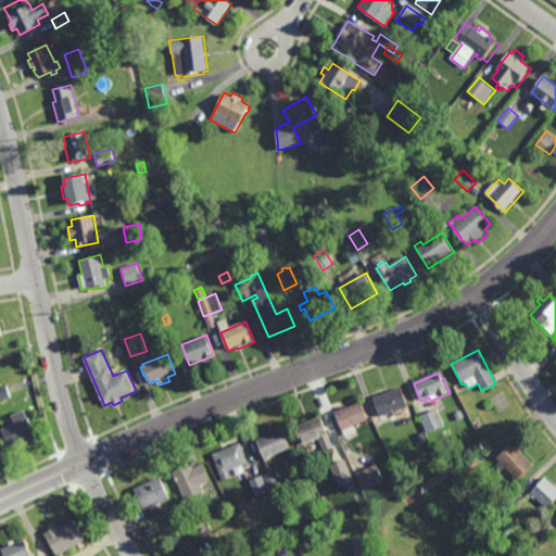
[(381,421),(373,397),(401,387),(408,406),(386,415),(387,419),(381,421)]
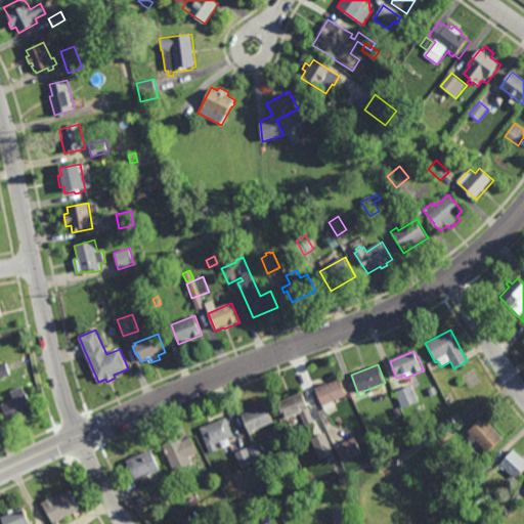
[(0,378),(0,367),(6,365),(9,376),(0,378)]
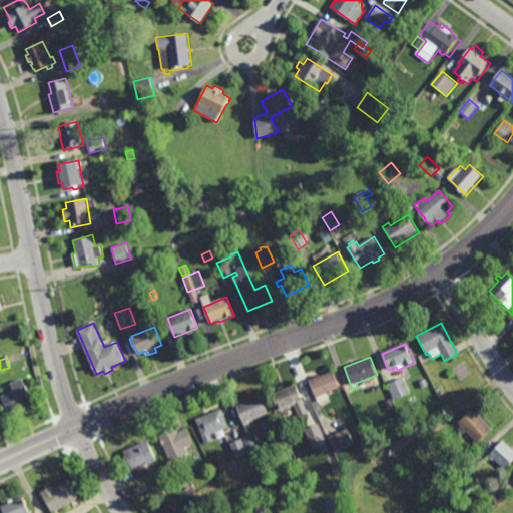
[(340,387),(316,397),(308,379),(320,374),(320,375),(333,370),(340,387)]
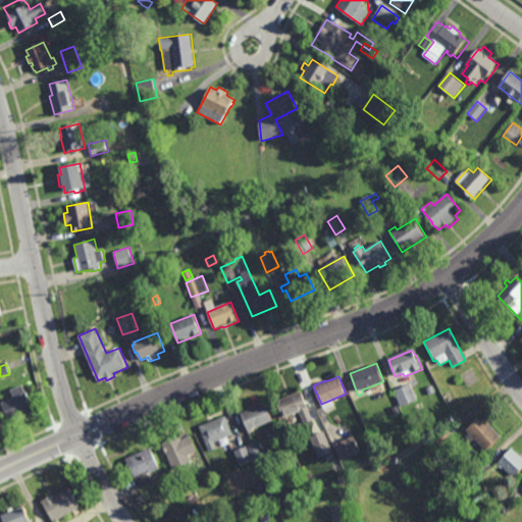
[(402,406),(394,390),(410,382),(418,398),(402,406)]
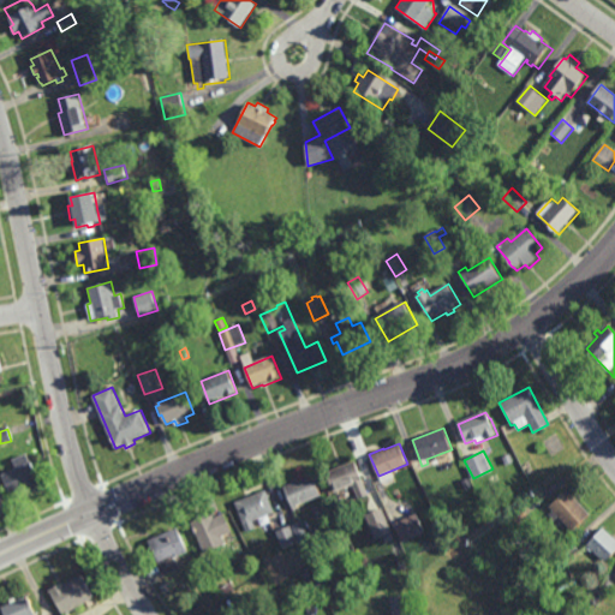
[(42,485),(12,500),(1,476),(4,475),(1,469),(11,464),(12,467),(15,466),(12,460),(27,453),(42,485)]
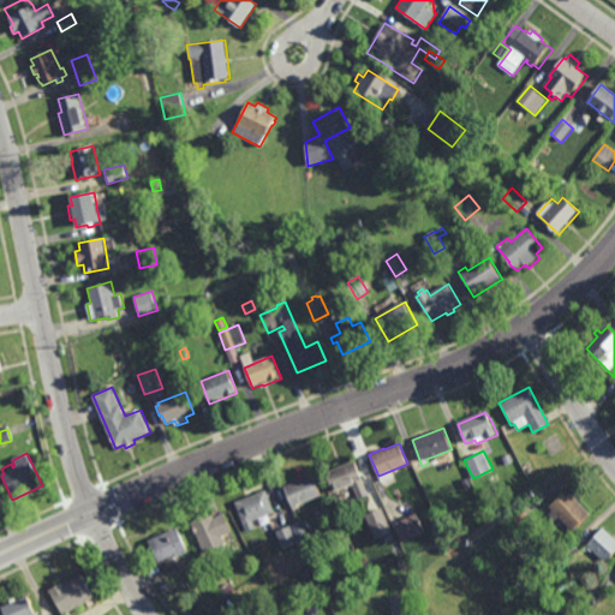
[(506,465),(502,458),(511,454),(513,463),(506,465)]
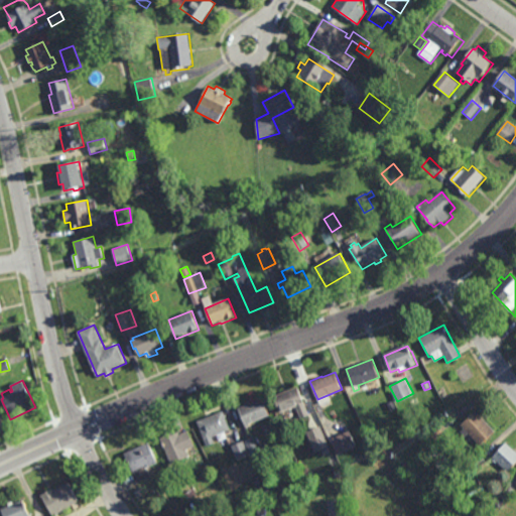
[(309,415),(300,419),(295,406),(280,412),(273,395),(297,386),(309,415)]
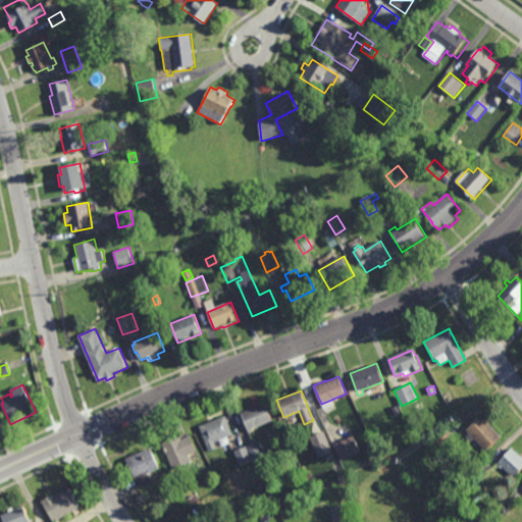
[(273,419),(253,427),(255,430),(249,432),(241,413),(247,410),(246,408),(252,406),(253,408),(266,403),(273,419)]
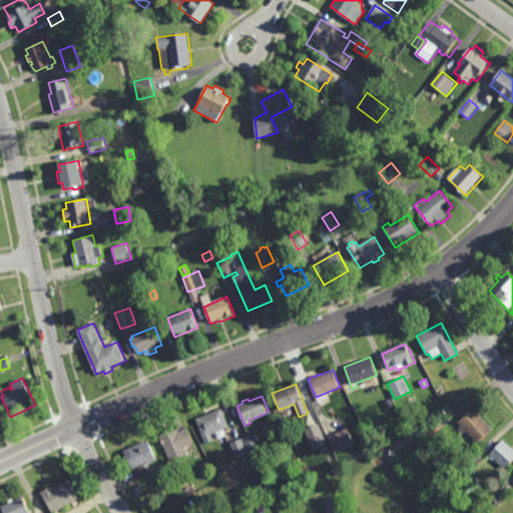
[(205,444),(195,419),(221,408),(229,428),(210,435),(213,441),(205,444)]
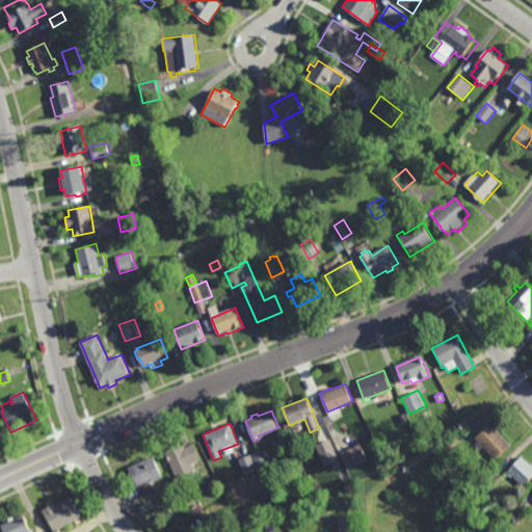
[(495,459),(483,447),(479,450),(475,445),(479,441),(476,437),(493,423),(511,445),(495,459)]
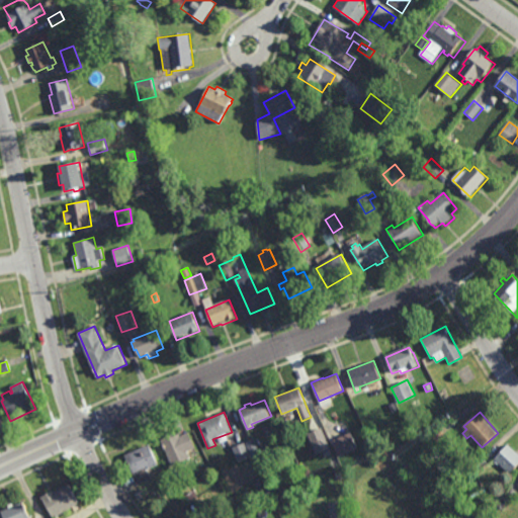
[(332,454),(325,457),(323,451),(316,453),(308,432),(322,426),(331,448),(330,448),(332,454)]
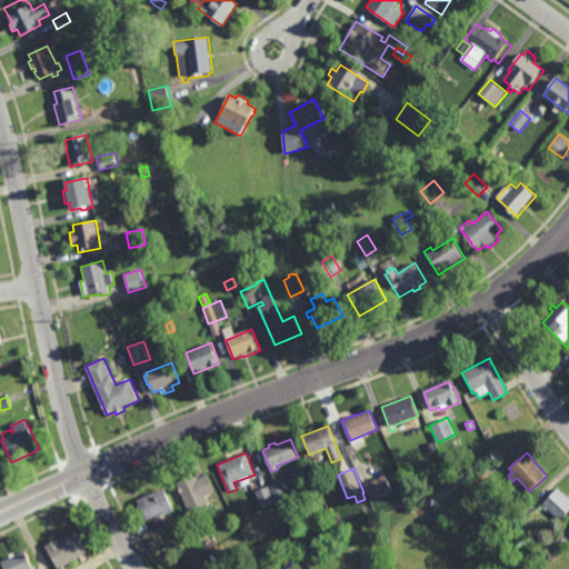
[(478,488),(470,479),(483,469),(490,478),(478,488)]
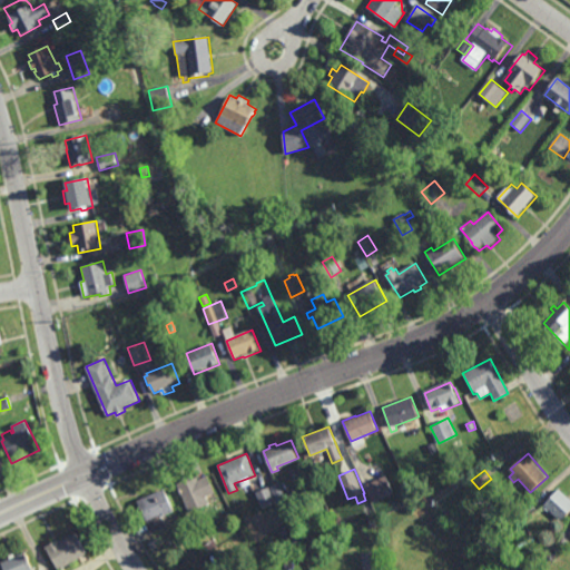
[(374,502),(365,484),(386,474),(394,493),(374,502)]
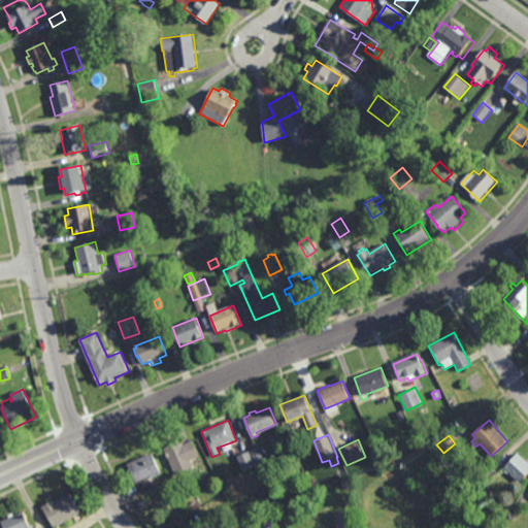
[(199,457),(192,460),(194,467),(176,475),(164,448),(173,443),(174,446),(184,441),(185,443),(192,440),(199,457)]
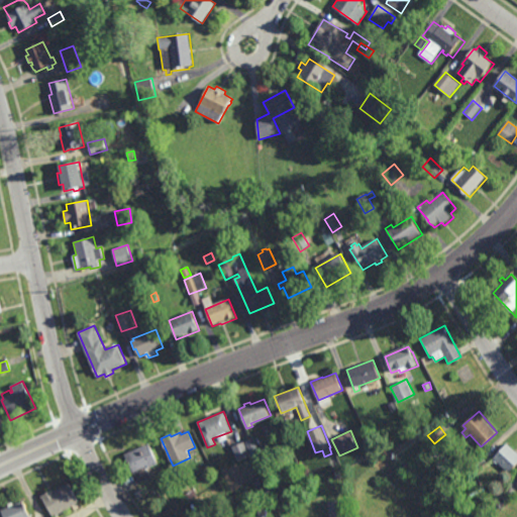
[(251,458),(244,442),(253,438),(261,454),(251,458)]
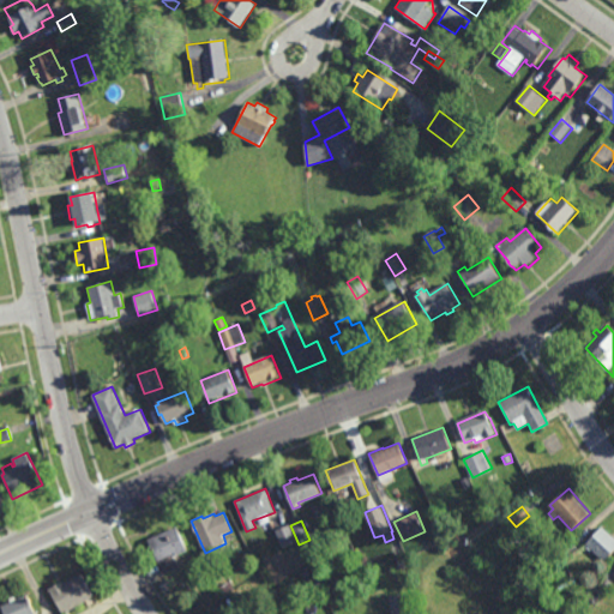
[(282,547),(276,530),(289,525),(295,542),(282,547)]
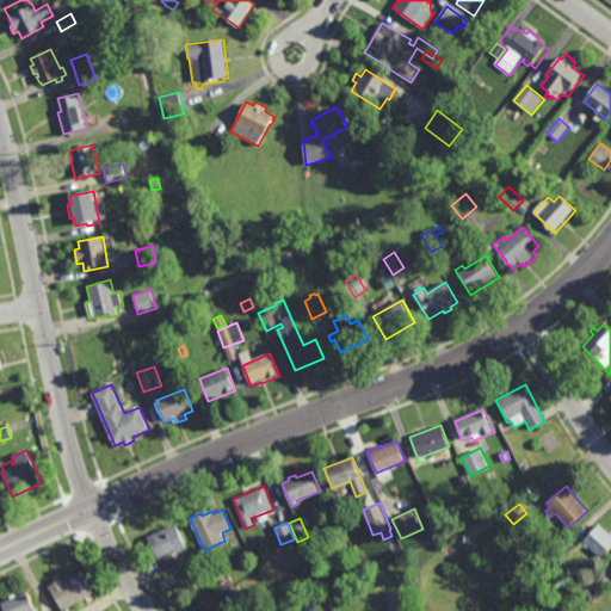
[(610,531),(610,530),(610,531),(610,549),(603,560),(588,548),(587,549),(584,545),(586,543),(585,542),(600,523),(610,531)]
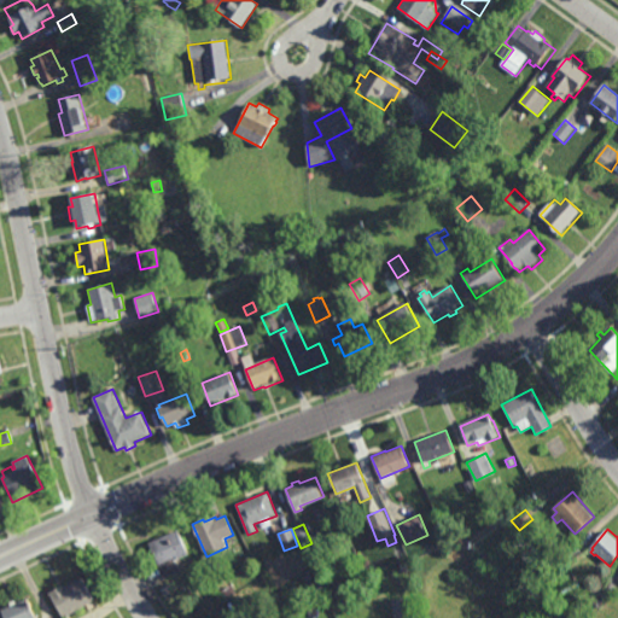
[(165,578),(150,543),(179,530),(190,553),(176,559),(181,571),(165,578)]
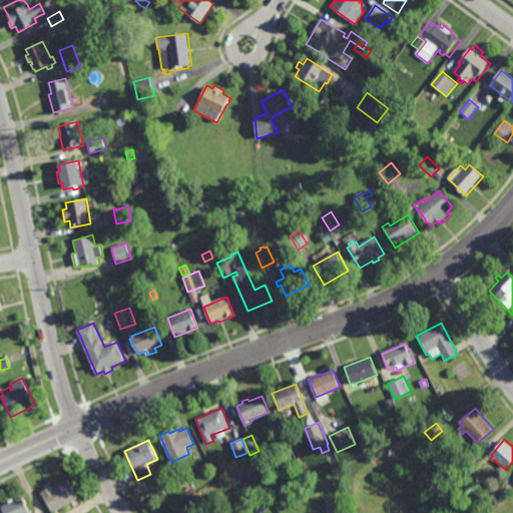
[(473,466),(467,459),(477,450),(483,458),(473,466)]
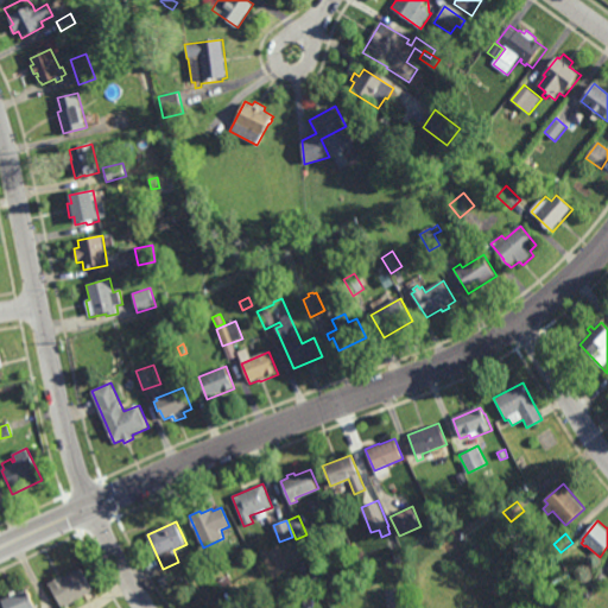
[(396,563),(394,553),(404,552),(404,562),(396,563)]
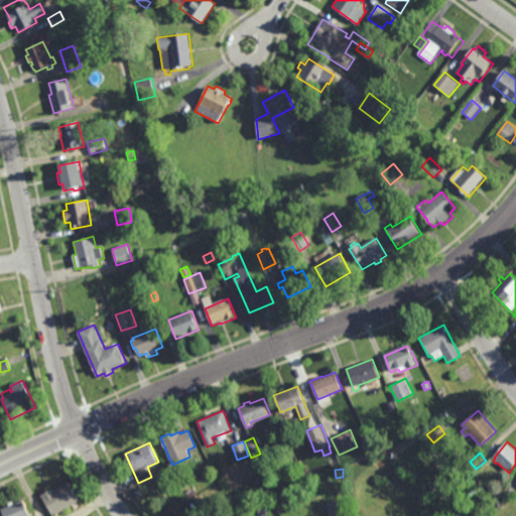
[(255,487),(253,481),(258,478),(261,484),(255,487)]
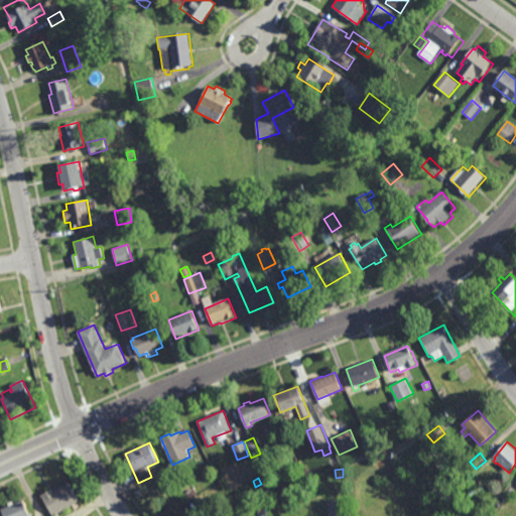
[(80,501),(57,514),(57,515),(54,515),(53,515),(51,515),(40,495),(52,488),(53,490),(69,482),(80,501)]
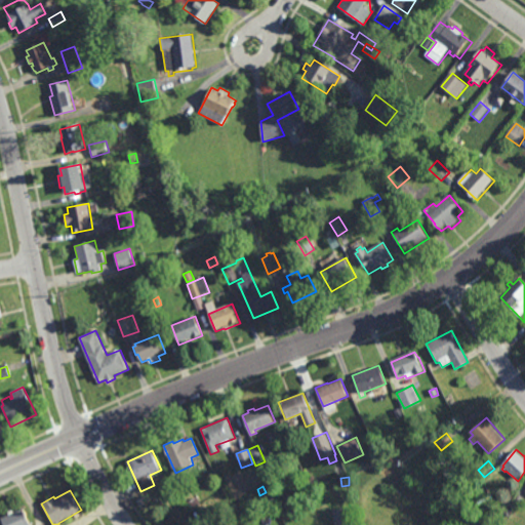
[(524,498),(515,512),(514,511),(512,513),(508,510),(510,508),(507,505),(518,492),(524,498)]
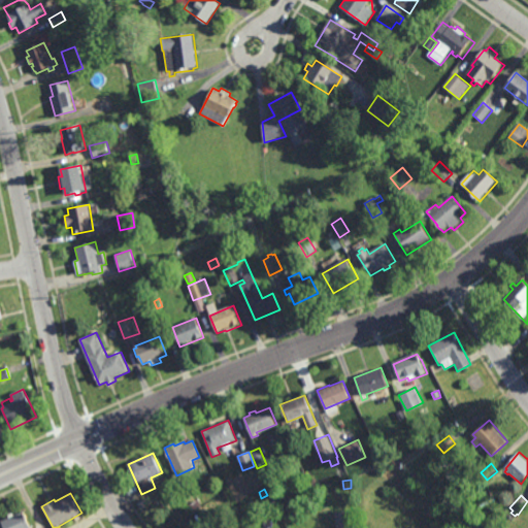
[(350,527),(337,527),(336,512),(353,509),(356,527),(350,527)]
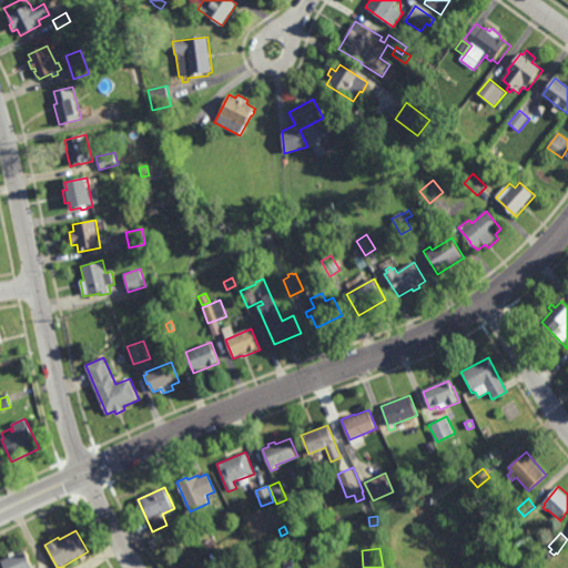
[(33,567),(4,567),(1,560),(10,557),(9,555),(13,553),(14,555),(26,549),(33,567)]
